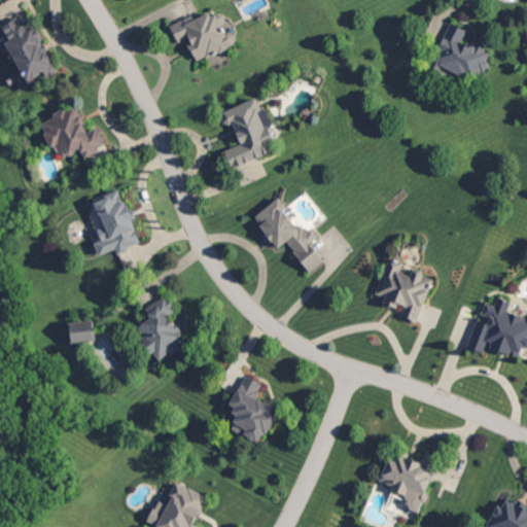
[(171,25),(178,42),(187,38),(197,61),(238,44),(233,32),(226,35),(216,10),(195,20),(192,15),(171,25)]
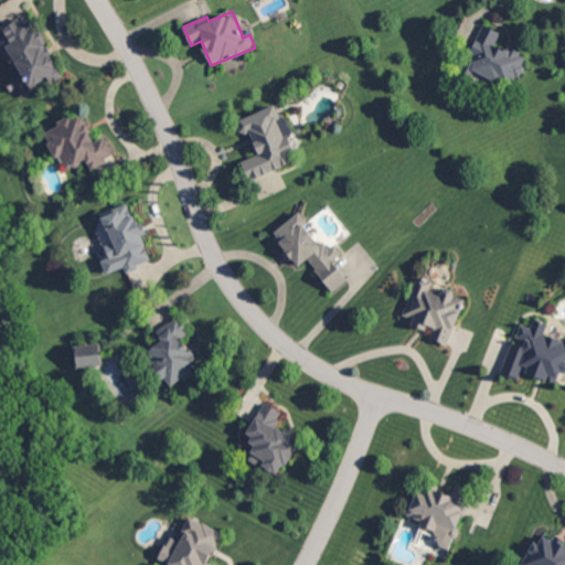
[(2,28),(12,43),(2,49),(14,68),(19,65),(32,87),(49,77),(53,83),(64,76),(27,13),(2,28)]
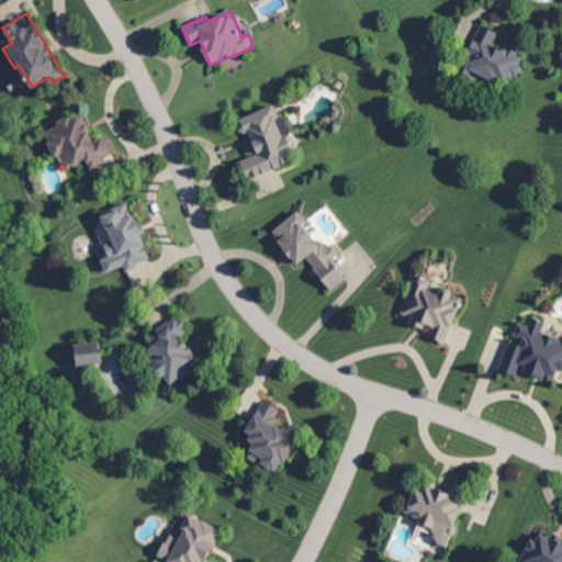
[(463,66),(510,87),(524,55),(494,42),(498,32),(482,24),(463,66)]
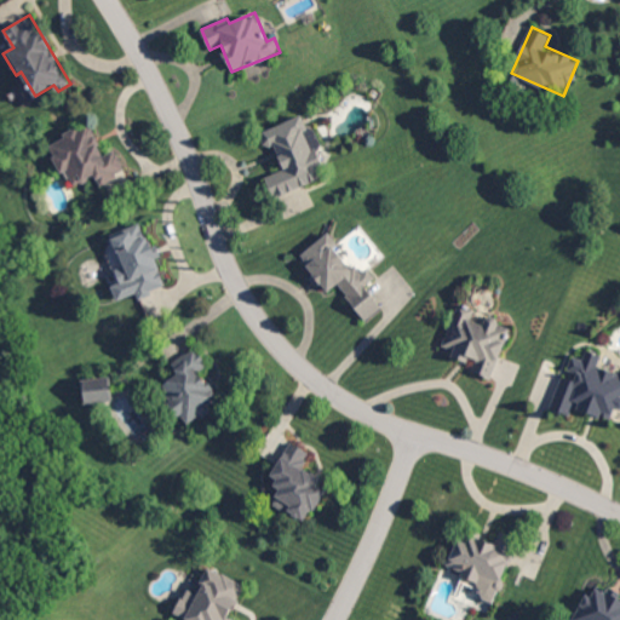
[(74,185),(96,174),(101,184),(126,172),(115,148),(103,154),(90,124),(47,143),(61,172),(67,170),(74,185)]
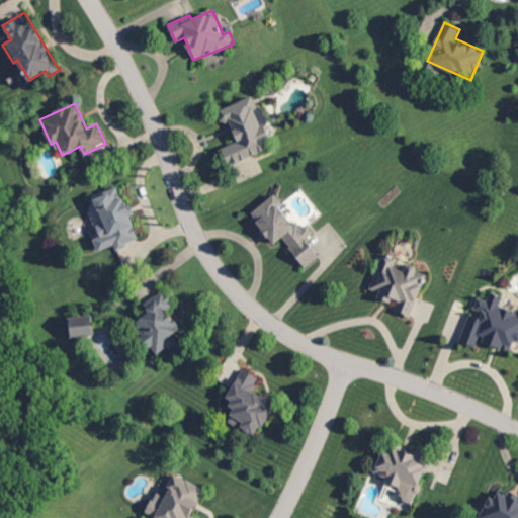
[(93,194),(102,223),(96,225),(100,236),(93,238),(97,250),(113,245),(114,248),(139,240),(131,216),(135,213),(132,204),(124,206),(118,186),(93,194)]
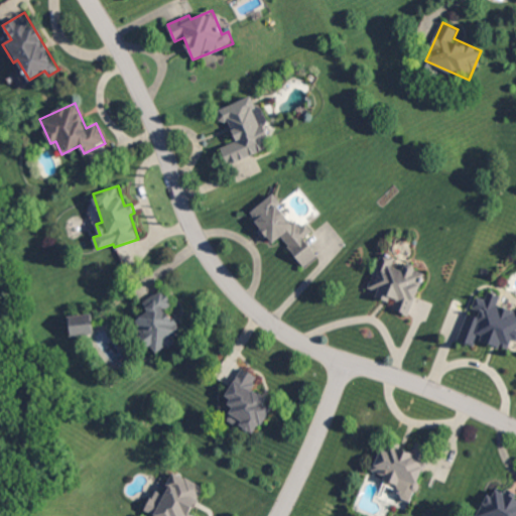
[(302,266),(317,256),(304,238),(314,231),(308,222),(297,229),(280,205),(281,204),(274,194),(249,212),(271,244),(282,236),(302,266)]
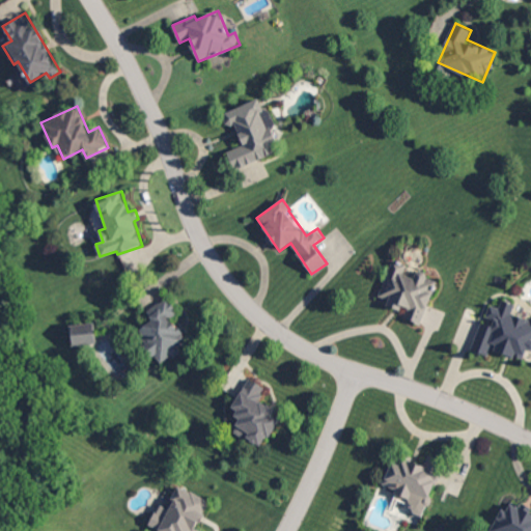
[(420,324),(438,279),(391,261),(379,296),(389,300),(387,304),(407,311),(403,317),(420,324)]
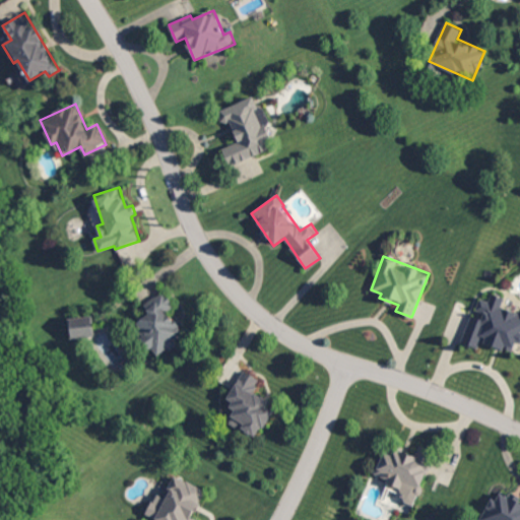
[(144,305),(150,313),(135,323),(157,356),(179,342),(176,337),(183,333),(169,311),(175,307),(165,290),(144,305)]
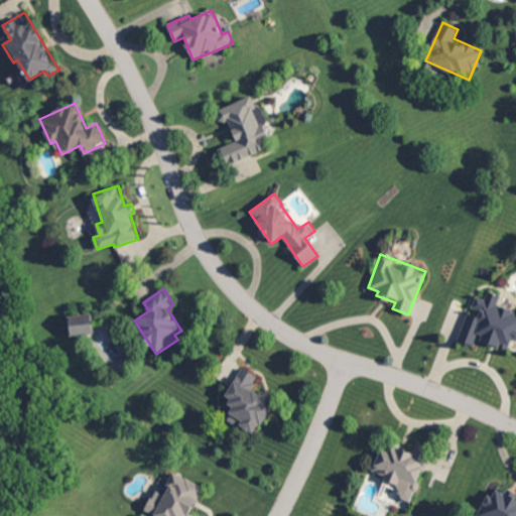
[(459,341),(476,346),(478,340),(499,346),(509,348),(512,339),(515,339),(515,308),(498,304),(500,294),(487,291),(485,299),(476,296),(473,308),(479,309),(478,315),(467,312),(459,341)]
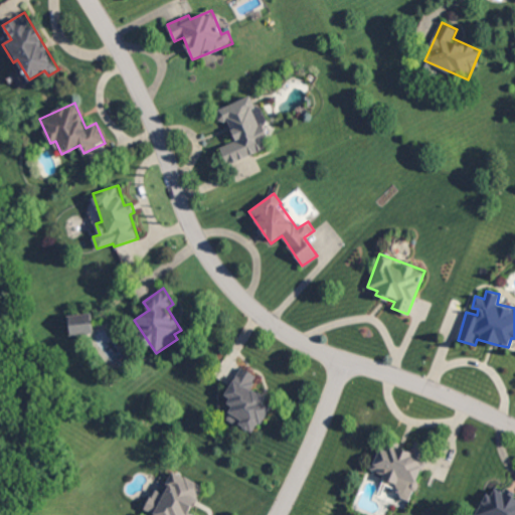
[(67,315),(70,335),(93,332),(91,312),(67,315)]
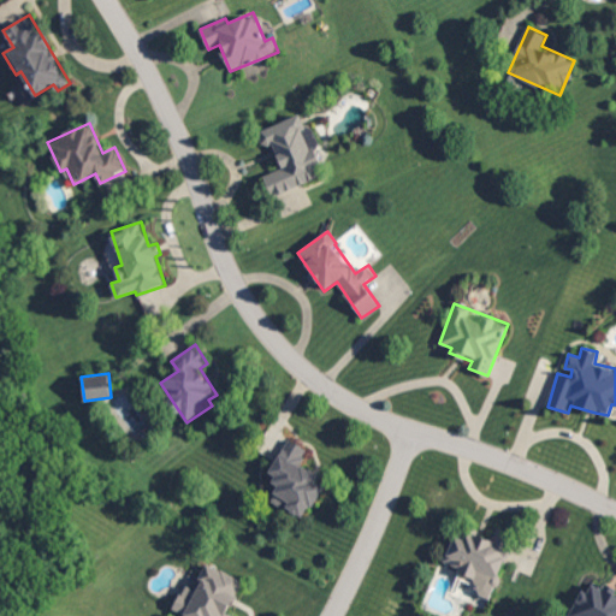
[(306,519),(323,485),(317,481),(320,474),(300,465),(307,449),(288,439),(267,480),(279,486),(271,502),(306,519)]
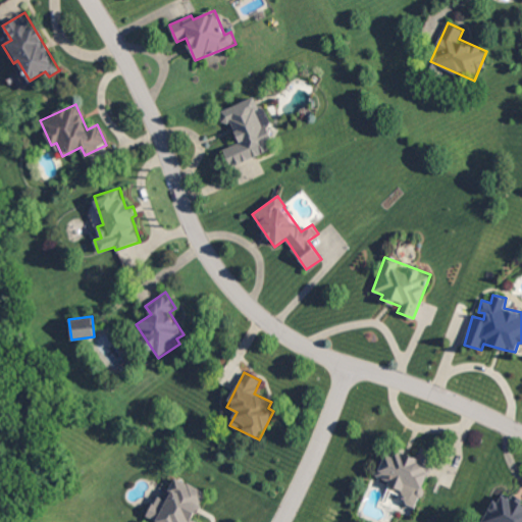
[(376,478),(400,486),(396,498),(417,506),(435,453),(420,447),(416,458),(387,448),(376,478)]
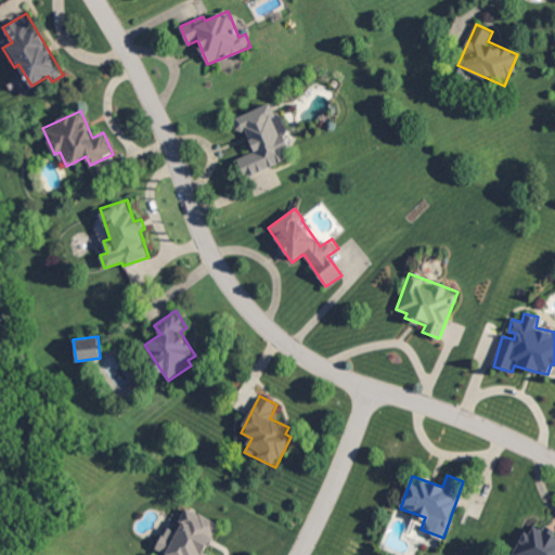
[(155,549),(167,554),(209,554),(205,552),(220,525),(188,506),(175,530),(168,527),(155,549)]
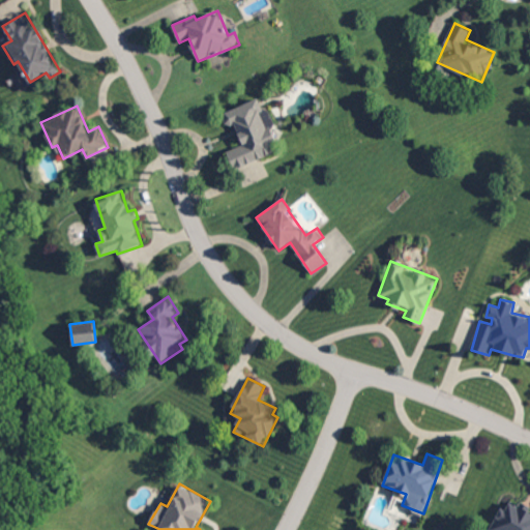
[(529,529),(529,508),(506,497),(489,529),(529,529)]
